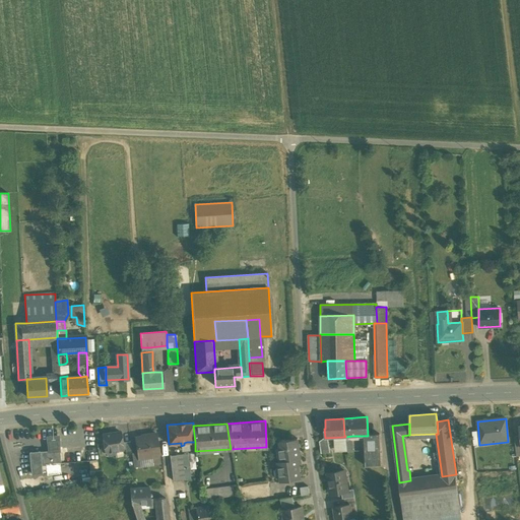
[(120,432),(103,435),(106,452),(107,452),(107,454),(109,455),(113,454),(115,453),(114,451),(123,450),(120,432)]
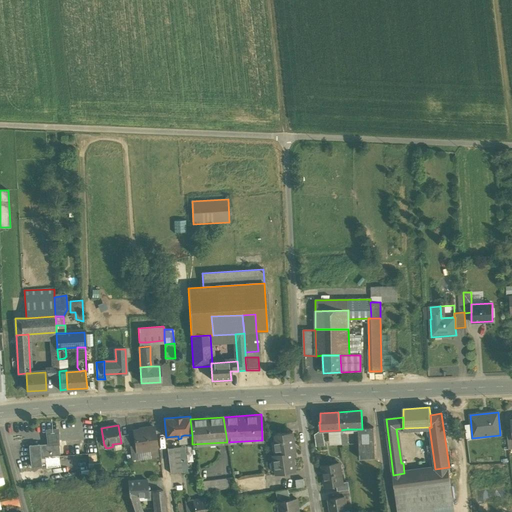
[(153,427),(145,428),(145,429),(133,431),(136,445),(136,451),(137,451),(149,449),(149,448),(156,446),(153,427)]
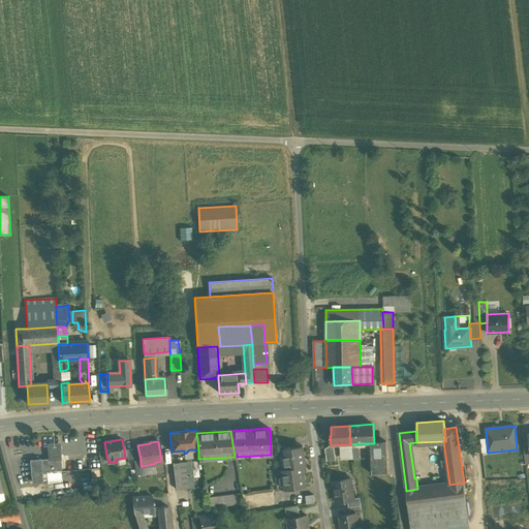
[(294,444),(293,447),(283,448),(286,469),(305,466),(303,446),(298,446),(298,444),(294,444)]
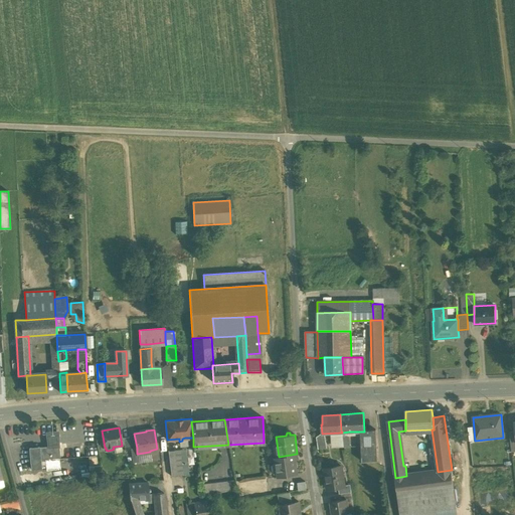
[(376,434),(364,435),(364,436),(360,436),(362,462),(377,462),(376,434)]
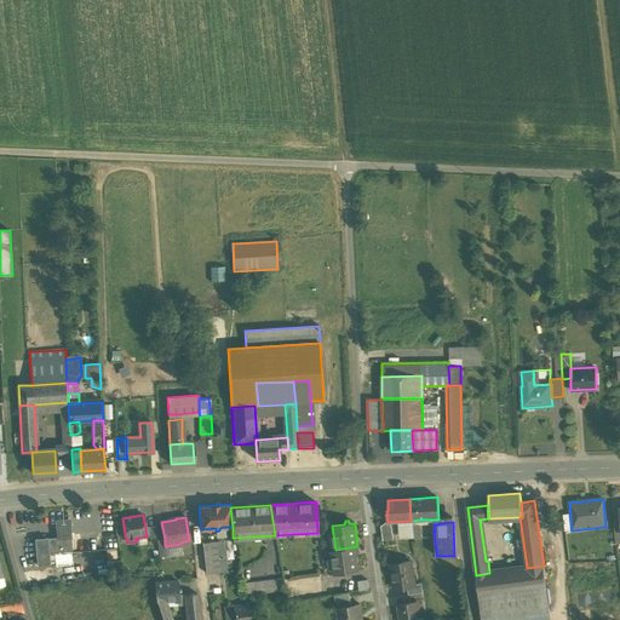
[(389,526),(380,527),(383,540),(391,539),(389,526)]
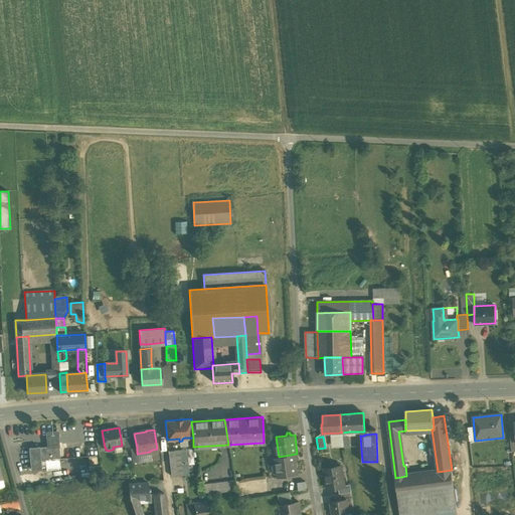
[(58,446),(39,448),(40,461),(44,460),(44,458),(59,457),(58,446)]
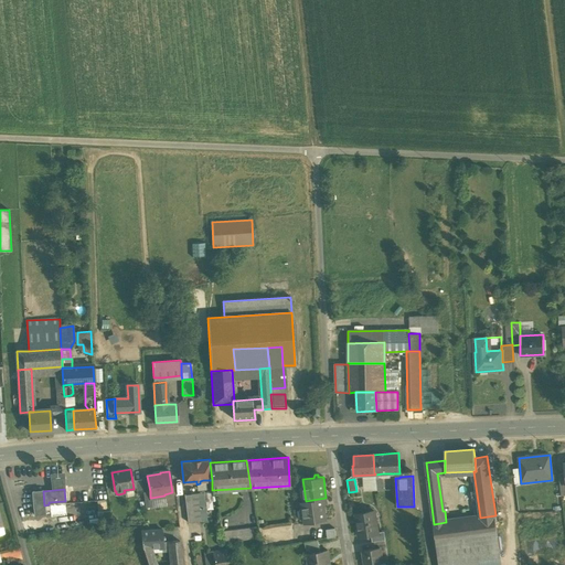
[(43,490),(32,491),(32,497),(32,501),(33,501),(33,507),(44,505),(43,491),(43,490)]
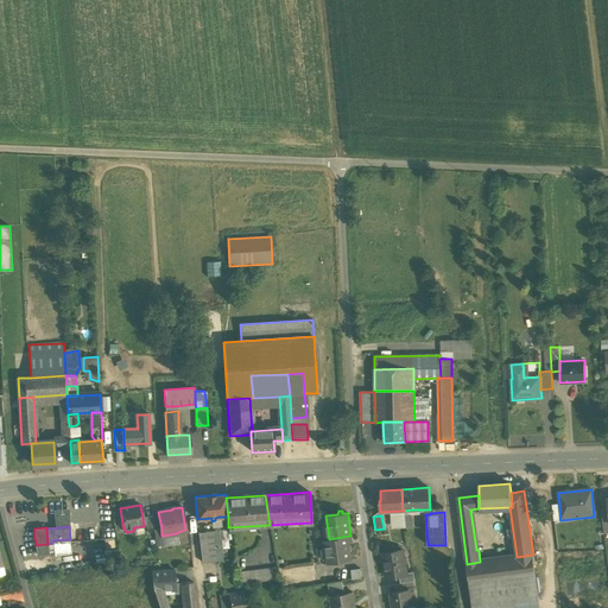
[(162,529),(154,530),(154,531),(157,546),(164,545),(163,536),(162,536),(162,529)]
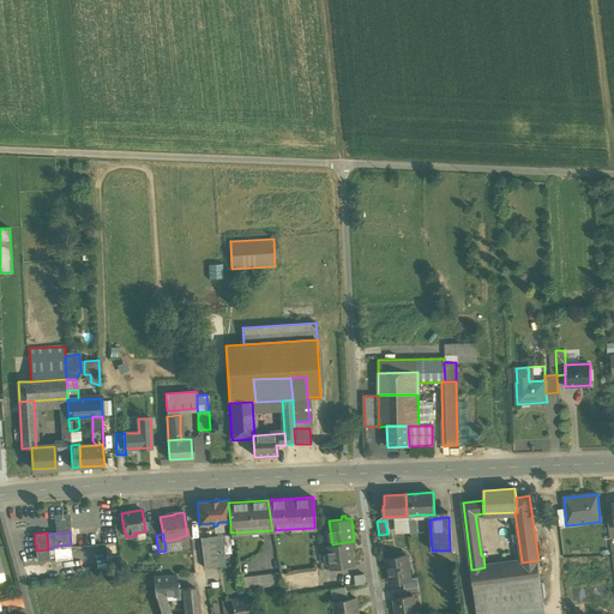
[(217,536),(200,539),(204,567),(221,565),(217,536)]
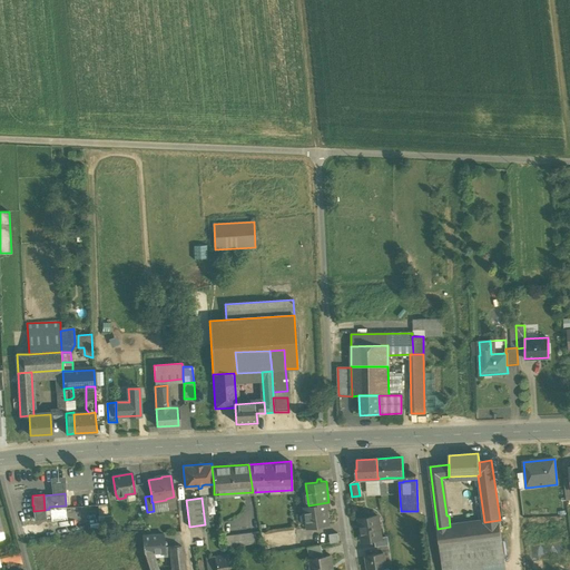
[(308,505),(305,505),(308,528),(328,524),(326,509),(330,507),(328,502),(308,505)]
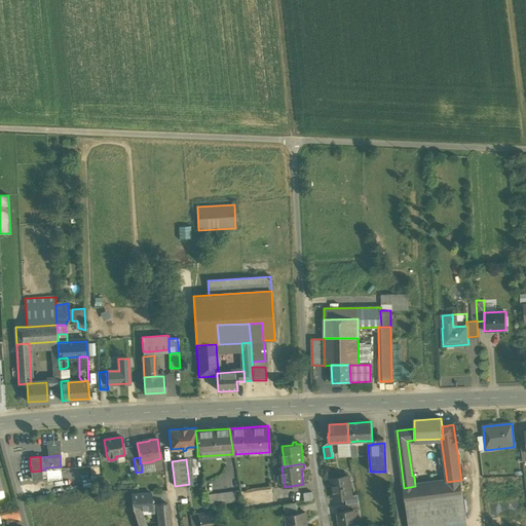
[(41,471),(31,472),(32,479),(41,478),(41,471)]
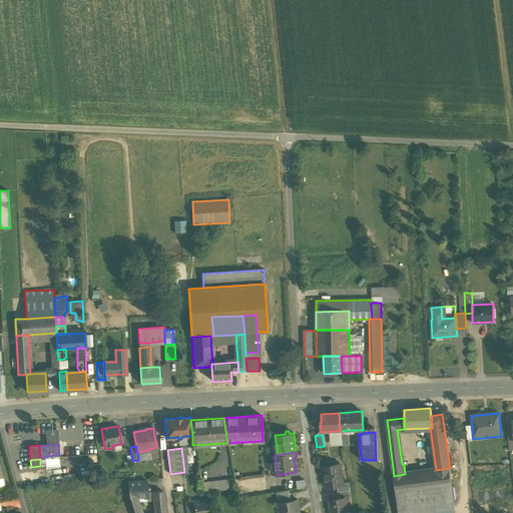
[(340,465),(324,467),(327,487),(337,486),(343,485),(343,484),(340,465)]
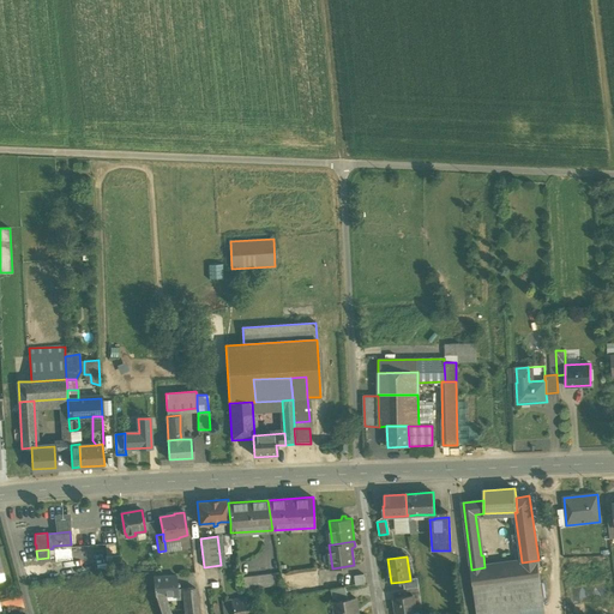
[(485,567),(471,570),(475,591),(506,587),(541,582),(539,560),(522,563),(485,567)]
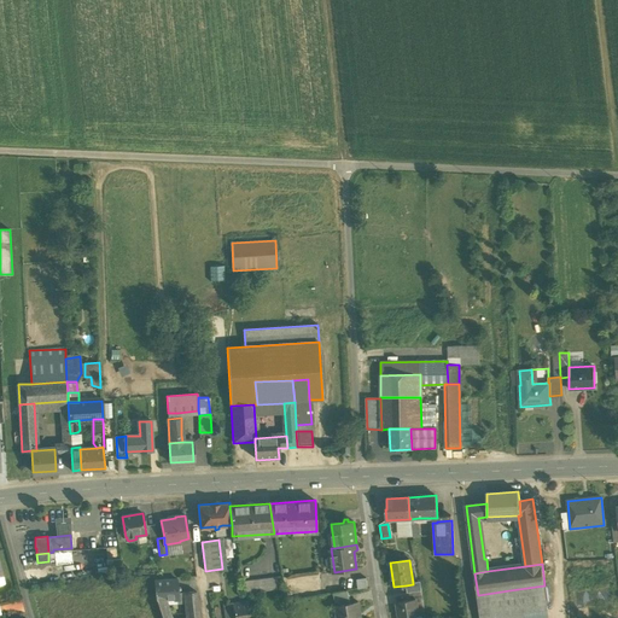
[(284,576),(244,581),(246,593),(285,588),(284,576)]
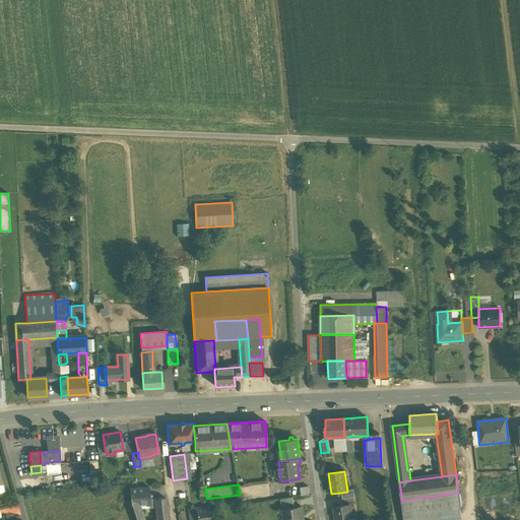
[(308,485),(300,486),(302,495),(309,494),(308,485)]
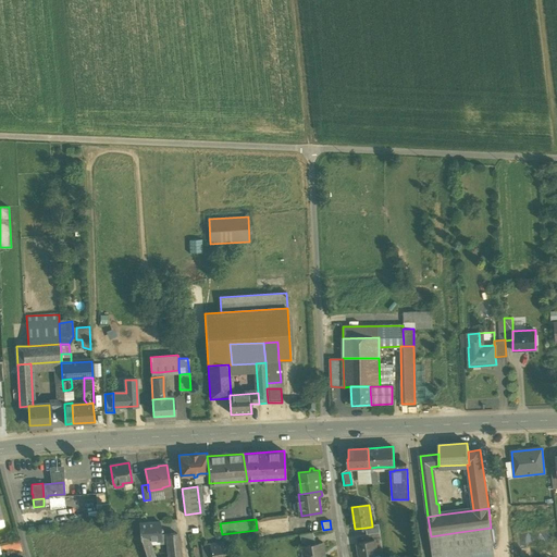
[(159,522),(139,524),(141,541),(148,540),(161,539),(159,522)]
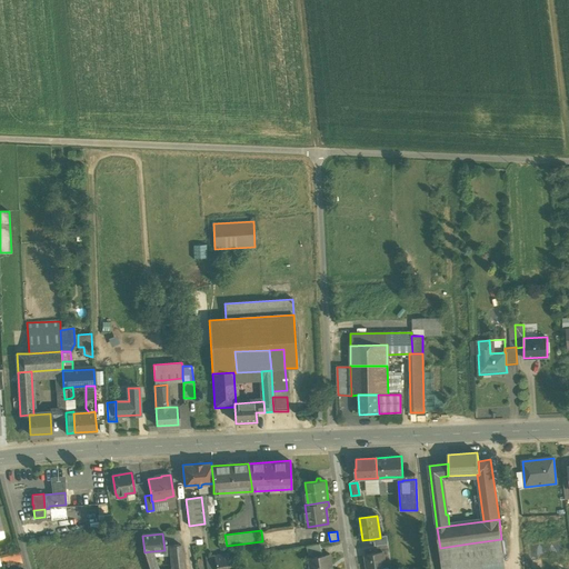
[(387,536),(380,537),(380,538),(373,539),(376,547),(377,546),(388,543),(387,536)]
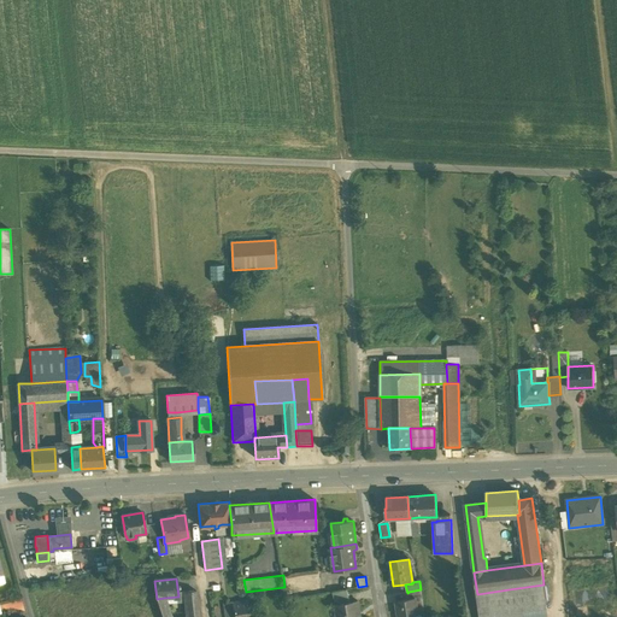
[(547,616),(544,585),(509,589),(477,594),(480,616),(547,616)]
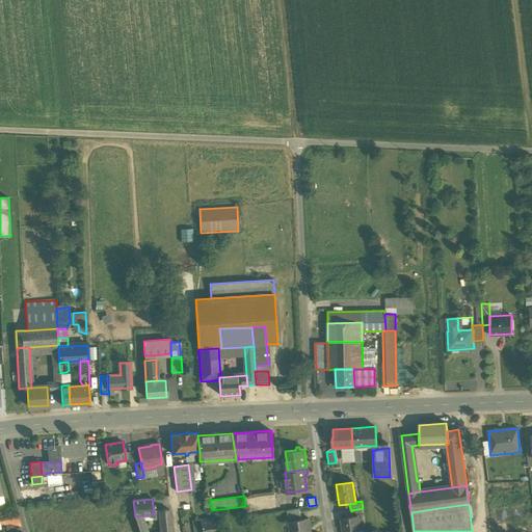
[(299,508),(287,510),(289,521),(301,519),(299,508)]
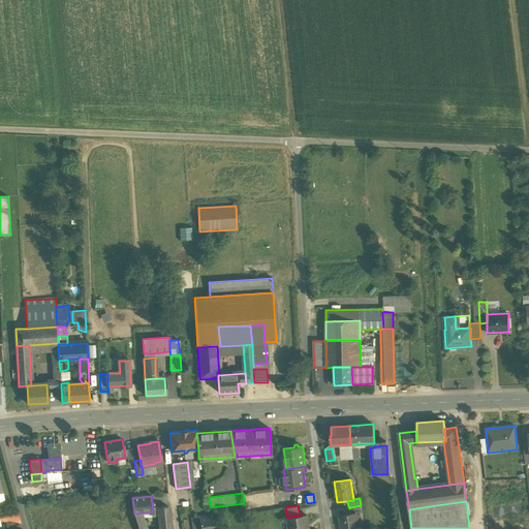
[(361,505),(350,507),(351,515),(356,514),(358,524),(364,523),(361,505)]
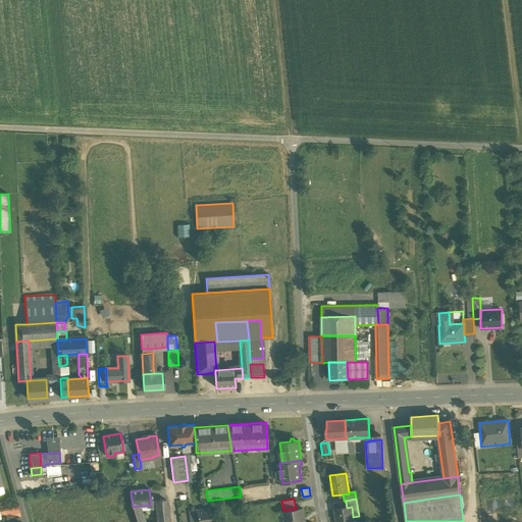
[(167,521),(166,500),(157,501),(159,521),(167,521)]
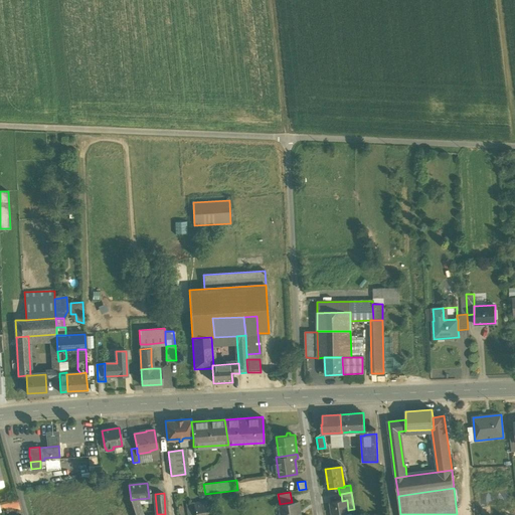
[(142,514),(137,499),(131,500),(135,514),(142,514)]
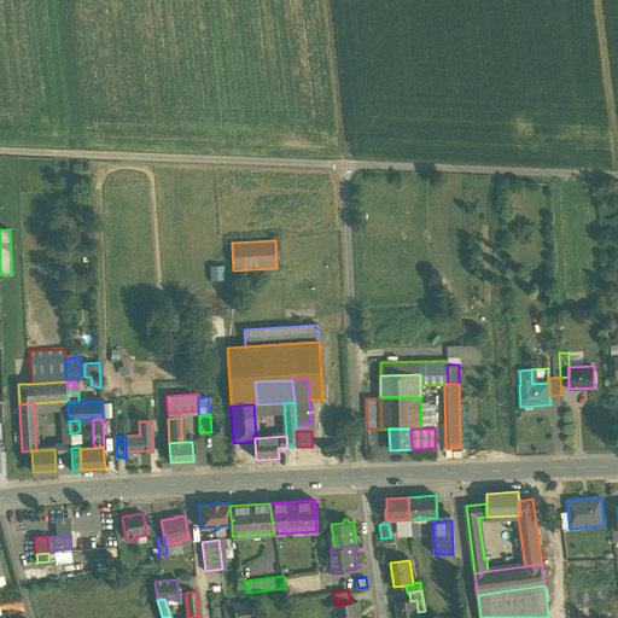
[(410,601),(397,602),(398,617),(409,617),(412,617),(419,617),(418,612),(417,600),(410,601)]
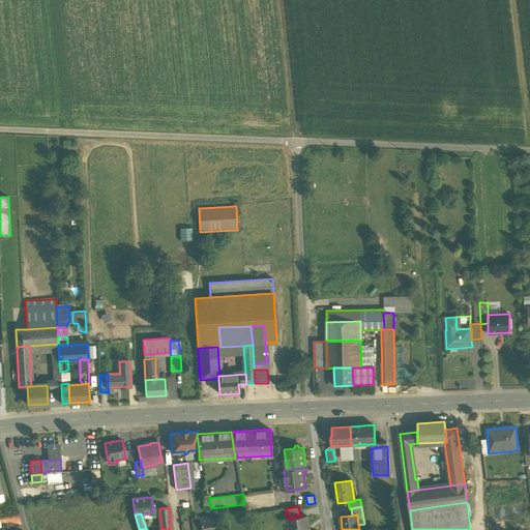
[(212,516),(199,517),(201,529),(213,529),(214,529),(212,516)]
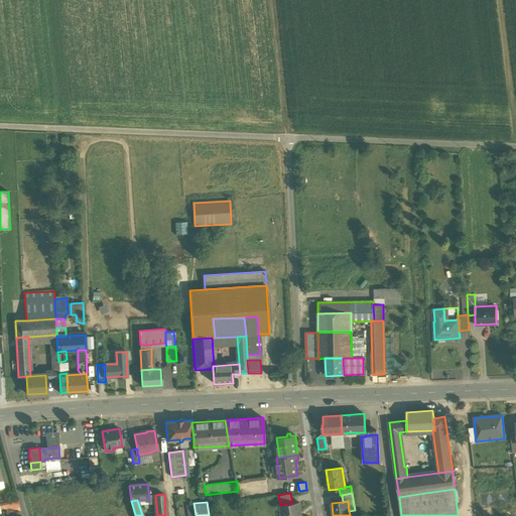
[(292,503),(280,505),(281,515),(300,515),(298,502),(292,503)]
